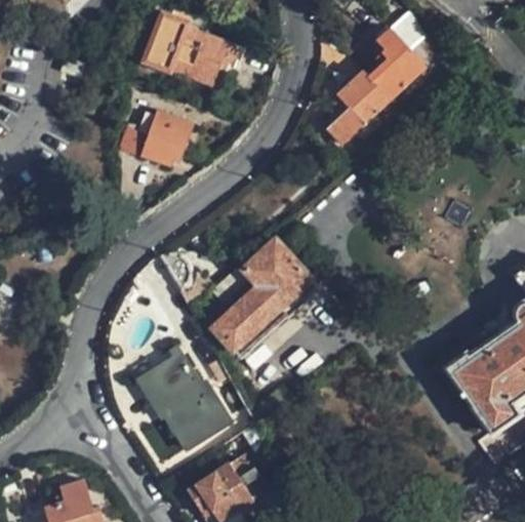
[(233,49),(231,45),(228,43),(184,26),(168,69),(209,85),(217,64),(220,65),(225,64),(230,62),(233,57),(234,53),(233,49)]
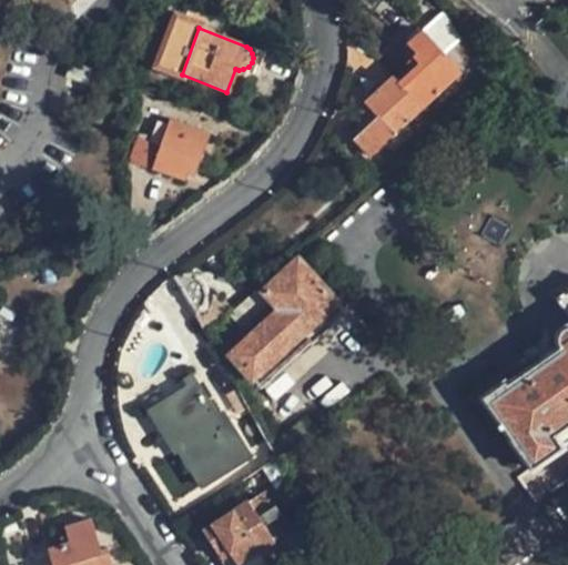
[(398,81),(421,107),(460,72),(423,29),(408,42),(417,53),(407,61),(414,68),(398,81)]
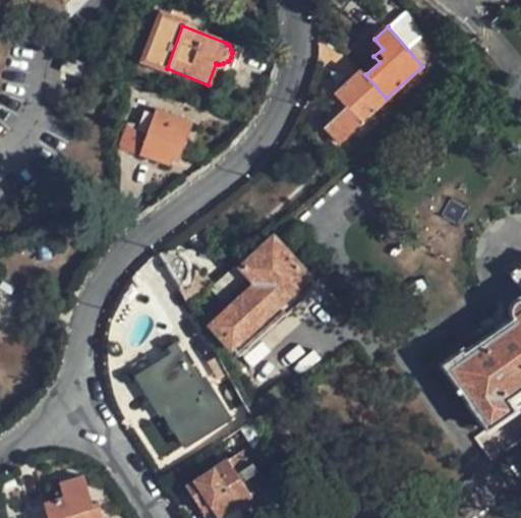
[(337,141),(386,98),(365,74),(359,68),(333,92),(345,106),(324,125),(337,141)]
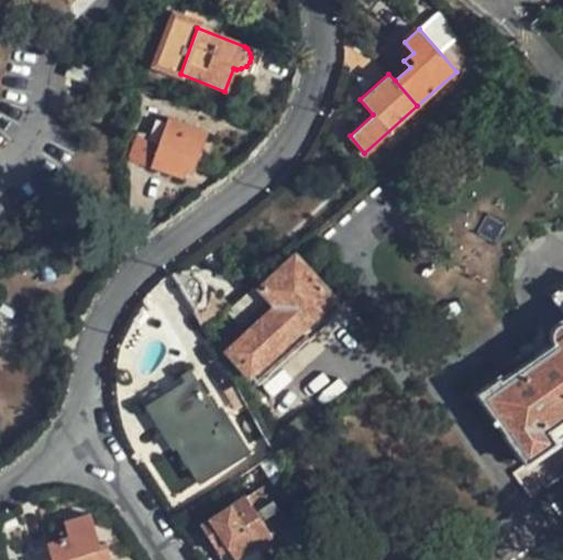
[(167,119),(165,124),(151,165),(180,177),(184,171),(191,173),(207,132),(167,119)]
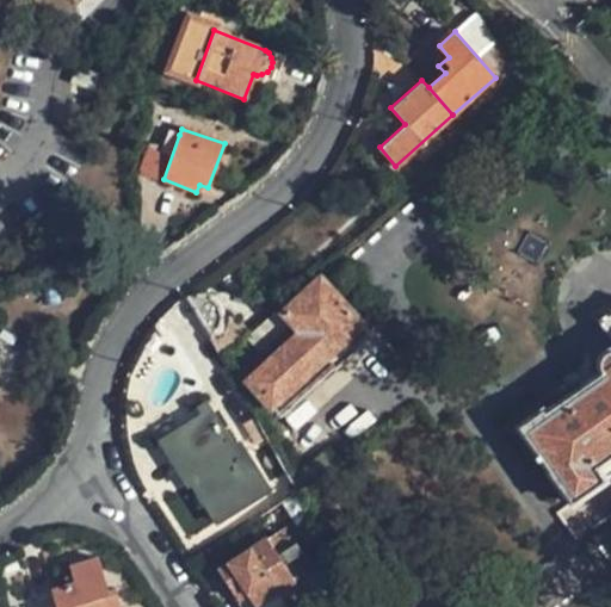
[(164,179),(179,135),(172,132),(164,153),(147,148),(137,172),(162,181),(164,179)]
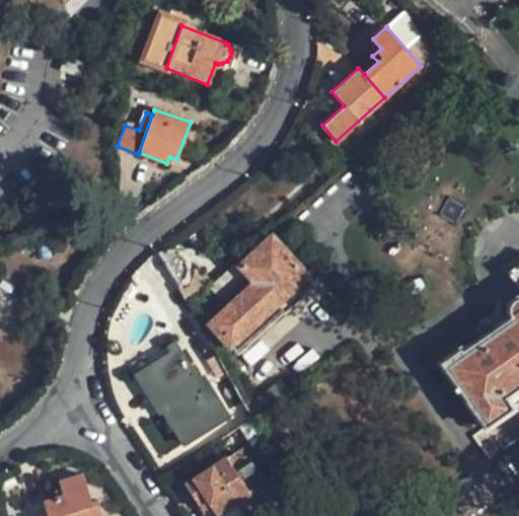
[(300,289),(312,278),(272,234),(240,262),(253,278),(210,320),(235,348),(281,307),(285,311),(303,293),(300,289)]
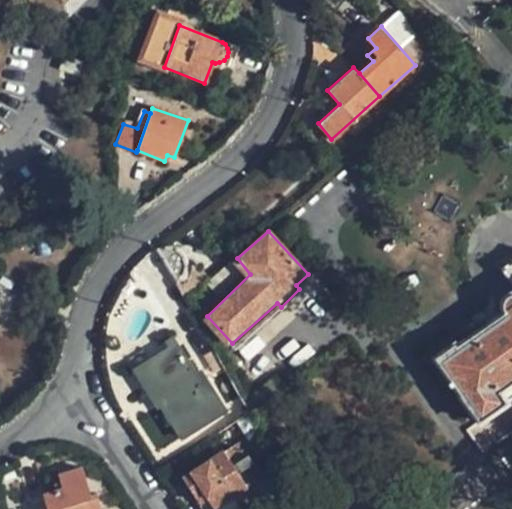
[(231,260),(210,279),(219,288),(240,269),(231,260)]
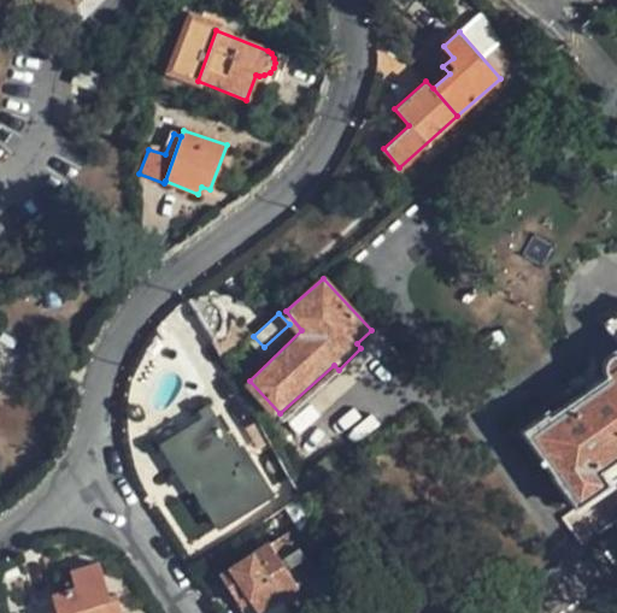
[(253,336),(250,332),(225,354),(242,373),(266,351),(264,347),(253,336)]
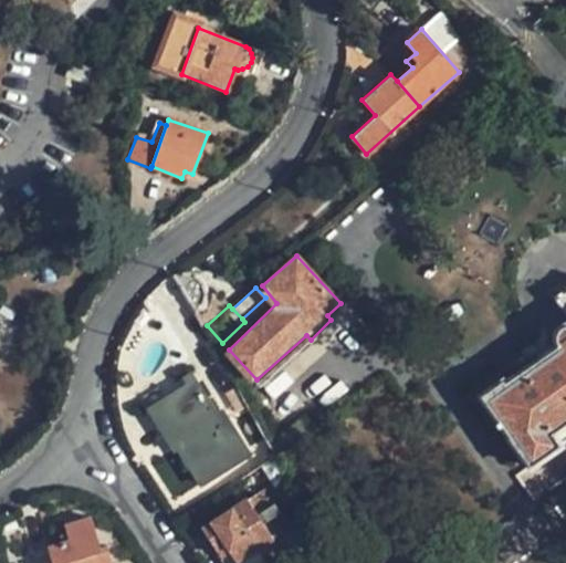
[(565,323),(561,327),(557,330),(555,333),(554,345),(503,379),(502,377),(478,393),(527,466),(562,442),(553,429),(565,419),(565,323)]
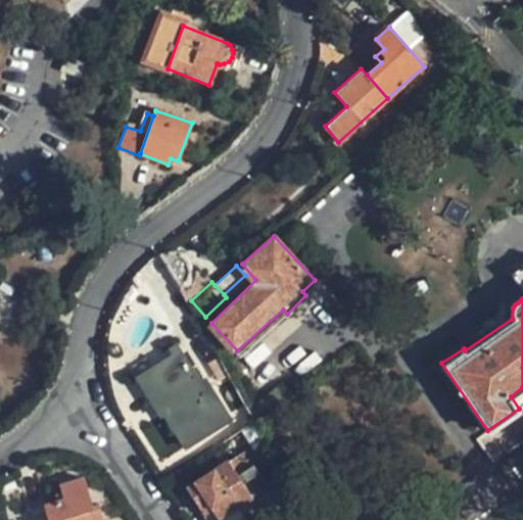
[(136,377),(176,350),(170,340),(130,367),(136,377)]
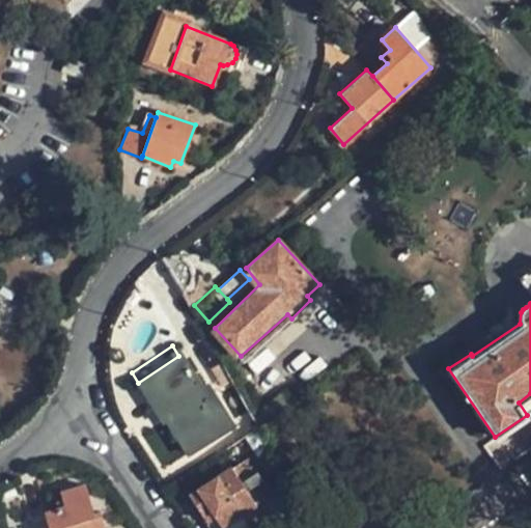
[(204,397),(178,356),(138,383),(161,418),(164,416),(187,452),(232,423),(213,393),(204,397)]
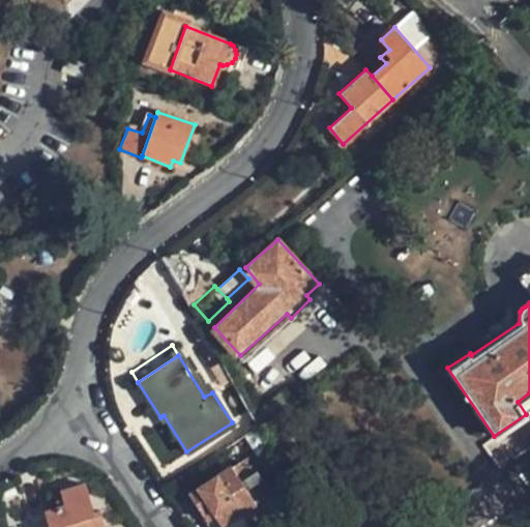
[(196,487),(218,523),(238,510),(268,493),(245,457),(229,467),(228,466),(196,487)]
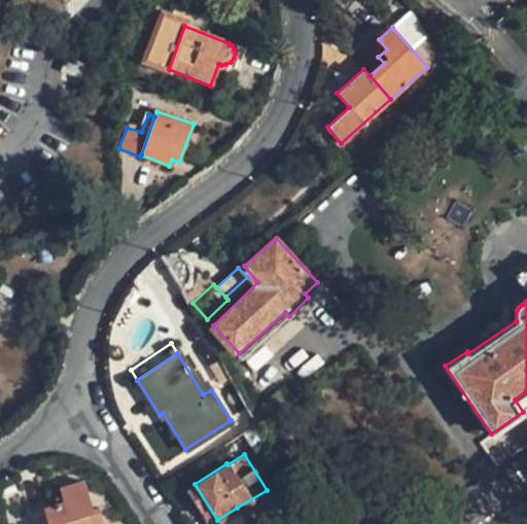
[(102,523),(97,508),(91,510),(81,481),(58,487),(63,503),(28,515),(31,523),(102,523)]
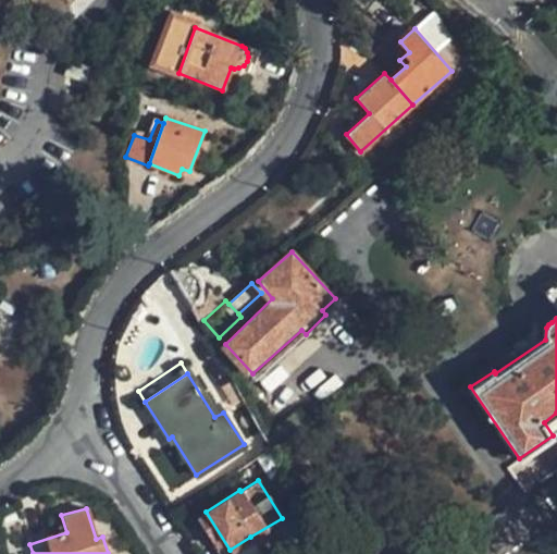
[(260,553),(250,537),(230,550),(232,553),(260,553)]
